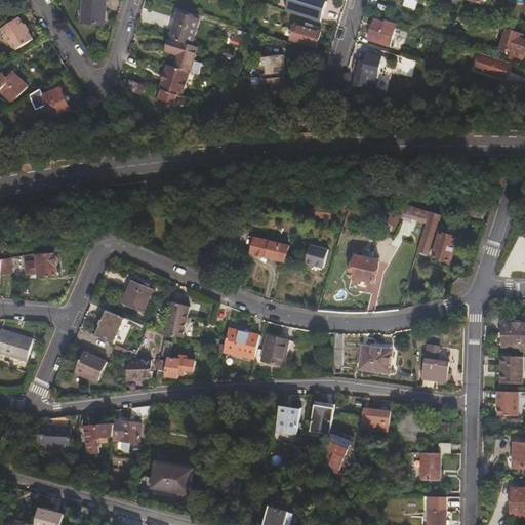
[(81,0),(81,24),(105,25),(107,1),(104,0),(81,0)]
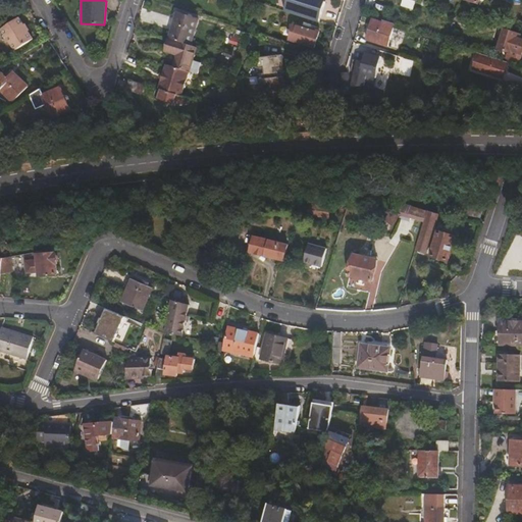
[(288,0),(284,12),(319,22),(326,2),(321,1),(318,0),(288,0)]
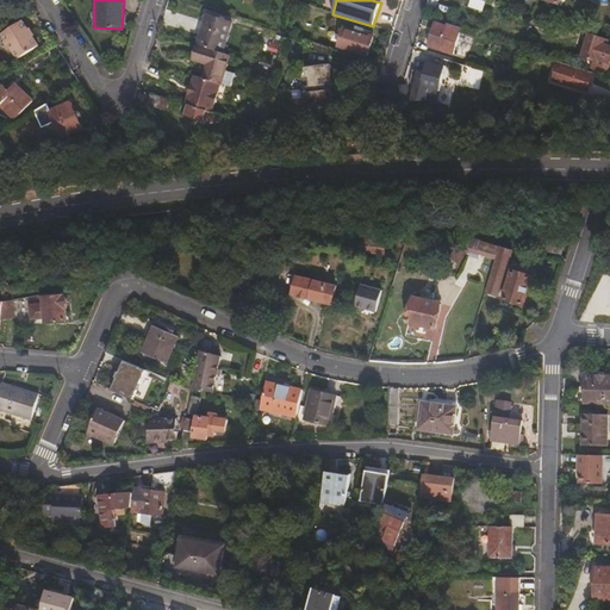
[(24,22),(37,14),(32,6),(19,14),(23,23),(24,22)]
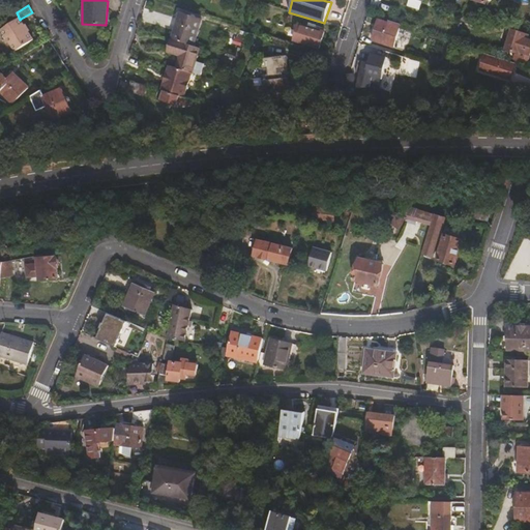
[(173,36),(194,42),(202,18),(182,10),(173,36)]
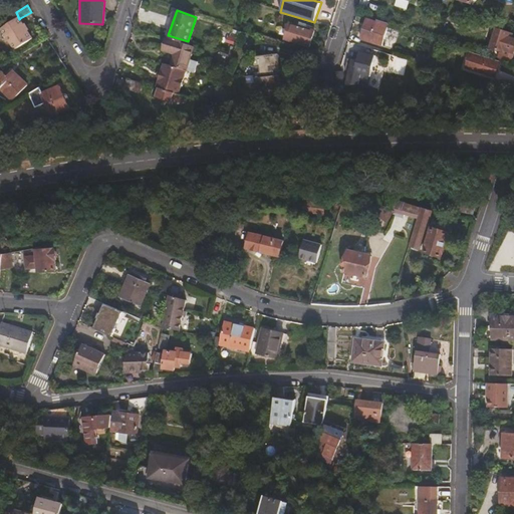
[(388,25),(367,17),(360,39),(380,46),(388,25)]
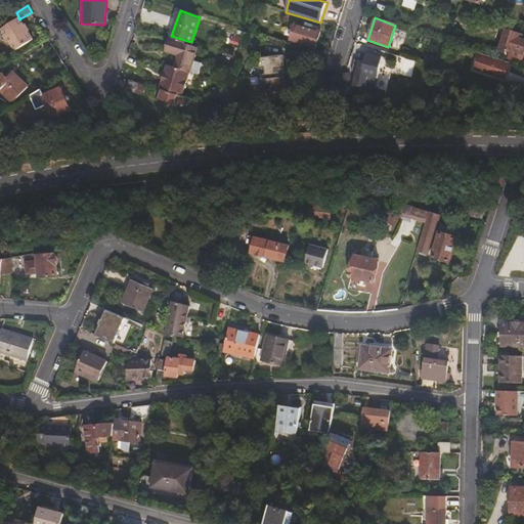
[(35,40),(20,18),(19,19),(2,30),(15,52),(35,40)]
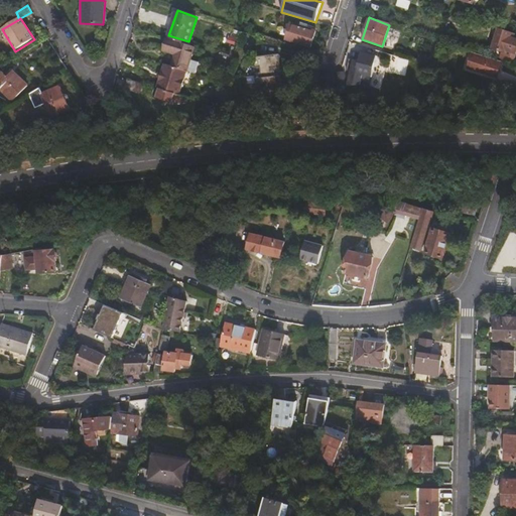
[(310,46),(316,30),(292,22),(287,38),(310,46)]
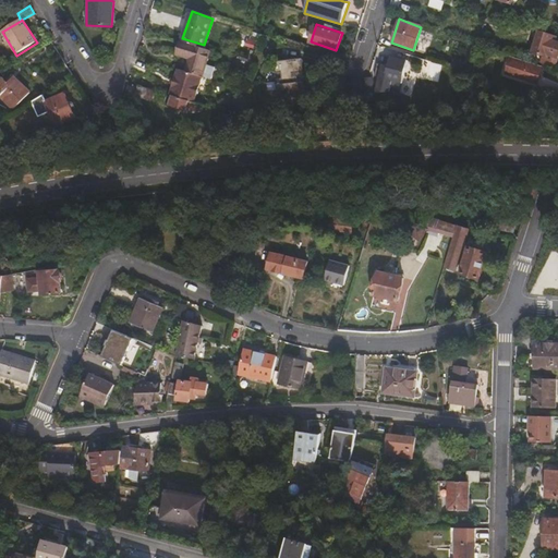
[(541,65),(547,68),(548,64),(552,65),(557,47),(557,45),(552,43),(554,37),(534,32),(528,51),(538,56),(535,64),(541,65)]
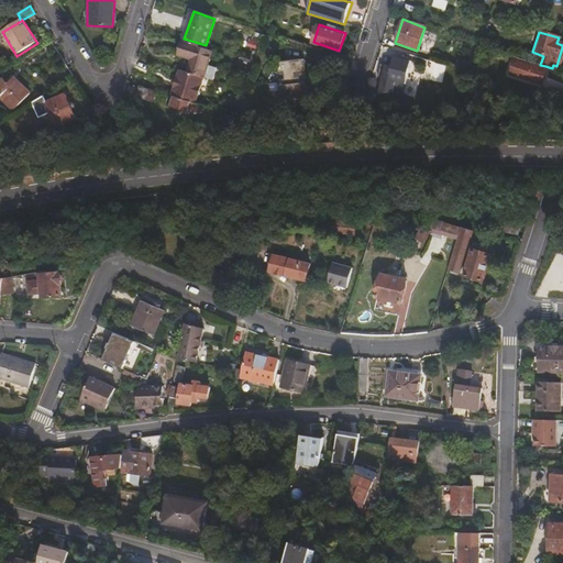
[(189,68),(206,74),(214,48),(206,45),(184,39),(180,48),(194,54),(189,68)]
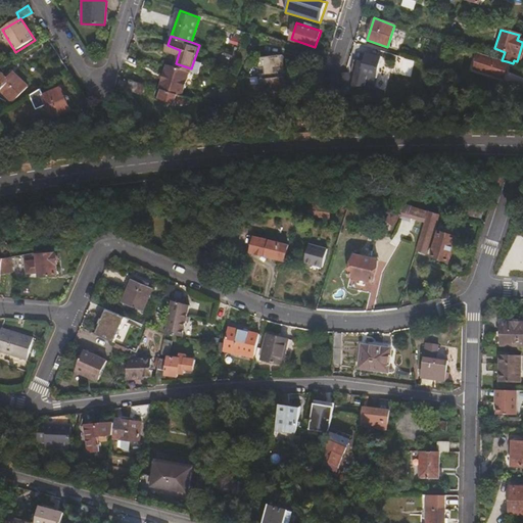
[(502,76),(507,61),(502,60),(480,53),(475,67),(502,76)]
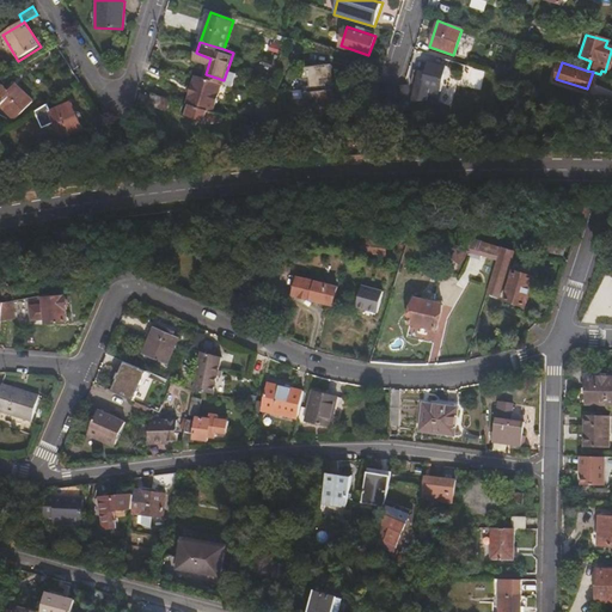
[(337,104),(332,65),(301,67),(303,78),(308,78),(308,85),(304,85),(305,108),(337,104)]
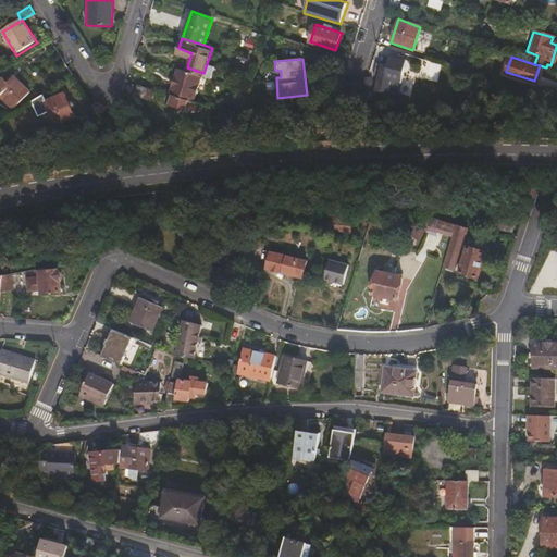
[(448,69),(458,71),(467,74),(471,61),(465,59),(462,64),(452,61),(448,69)]
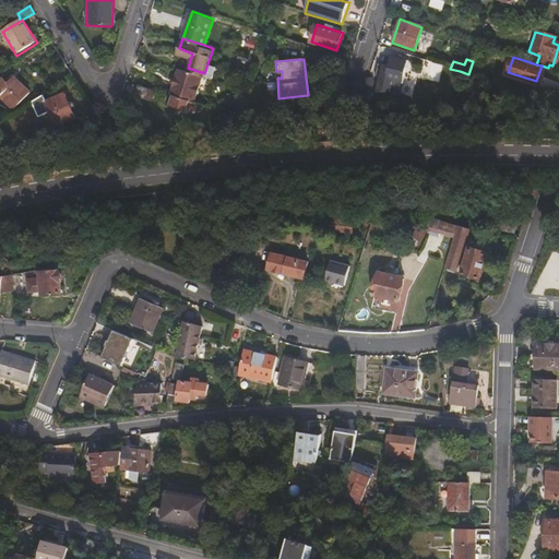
[(468,74),(467,79),(477,82),(482,69),(477,68),(478,63),(473,61),(468,74)]
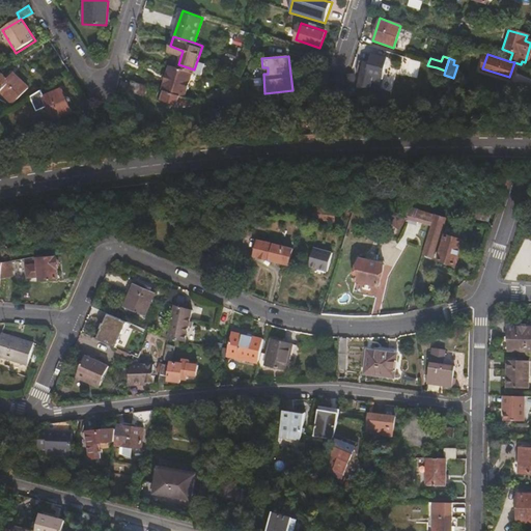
[(344,91),(354,90),(354,85),(368,86),(370,81),(380,84),(386,67),(360,59),(356,70),(359,71),(356,77),(353,77),(352,74),(343,76),(344,91)]
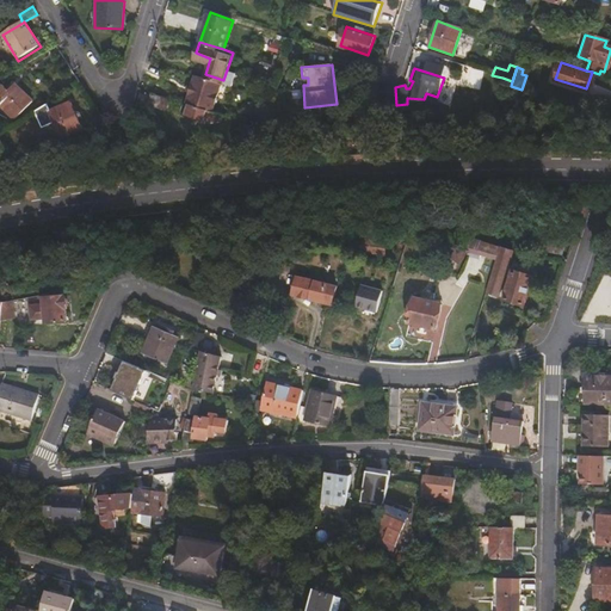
[(208,106),(214,109),(223,80),(205,74),(198,71),(193,82),(195,84),(193,90),(192,88),(187,100),(190,102),(208,106)]
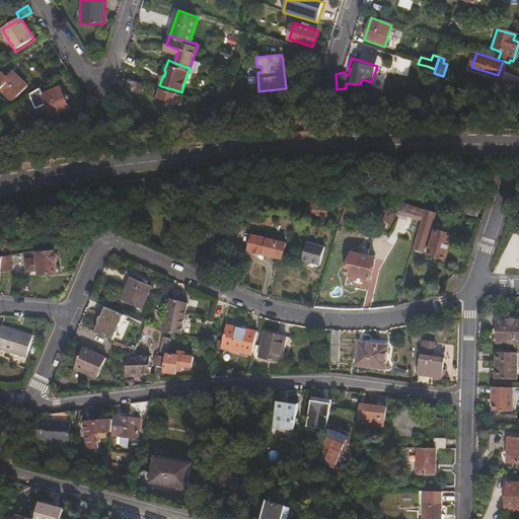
[(425,72),(434,75),(434,73),(435,69),(427,66),(425,72)]
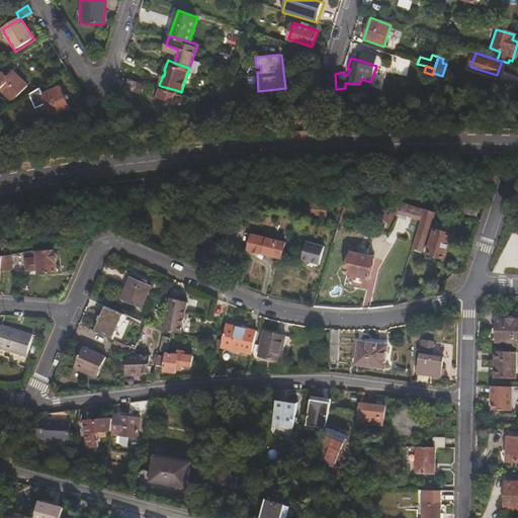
[(210,102),(217,102),(224,79),(189,68),(181,92),(210,102)]
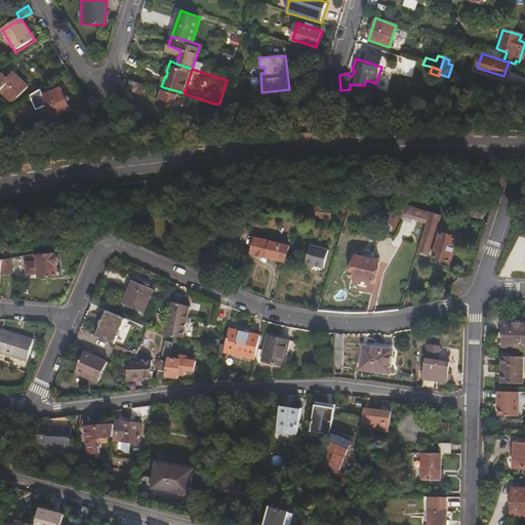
[(3,71),(0,73),(0,89),(14,103),(31,86),(16,72),(10,78),(3,71)]
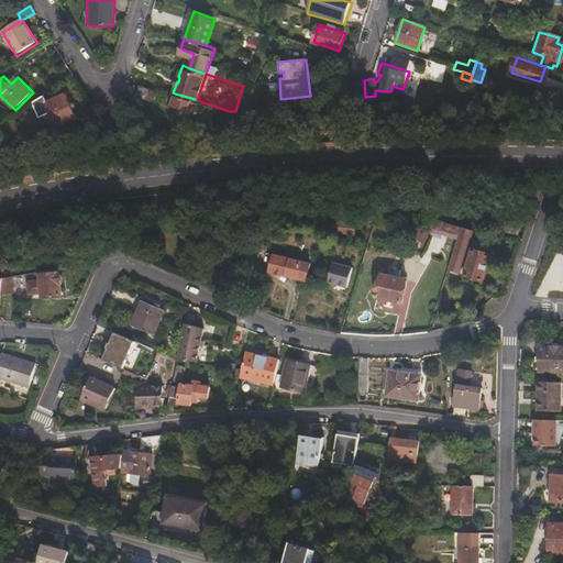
[(66,95),(80,86),(75,78),(61,87),(66,95)]
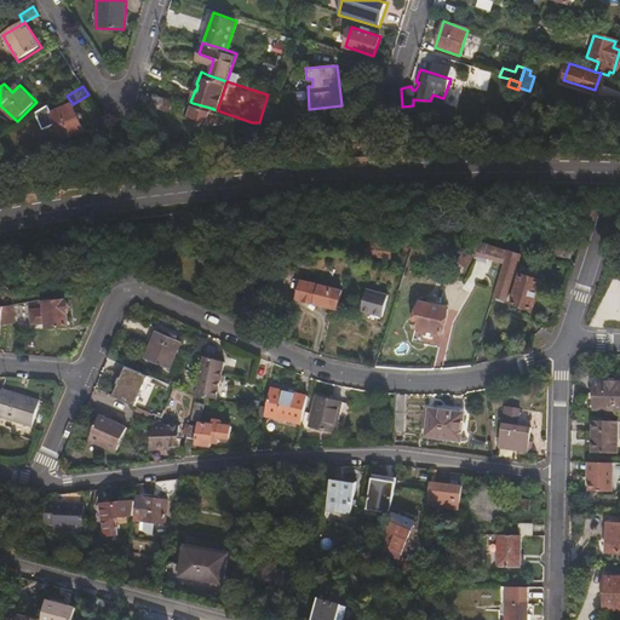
[(171,95),(155,89),(151,99),(167,105),(171,95)]
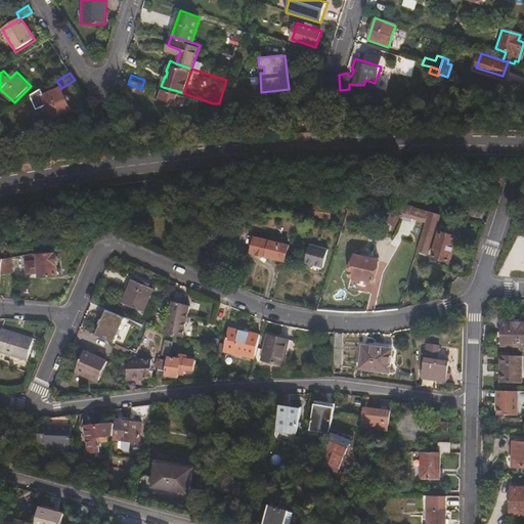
[(177,93),(178,91),(163,87),(158,101),(174,106),(175,102),(177,93)]
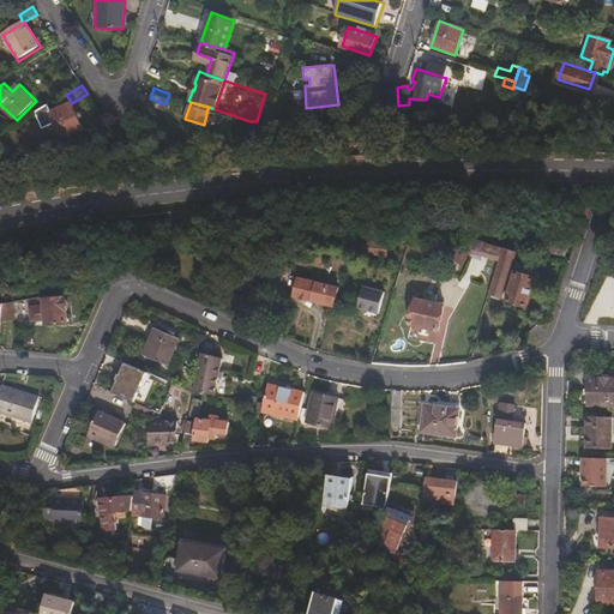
[(84,130),(72,103),(52,112),(49,106),(36,113),(43,127),(54,124),(61,138),(84,130)]
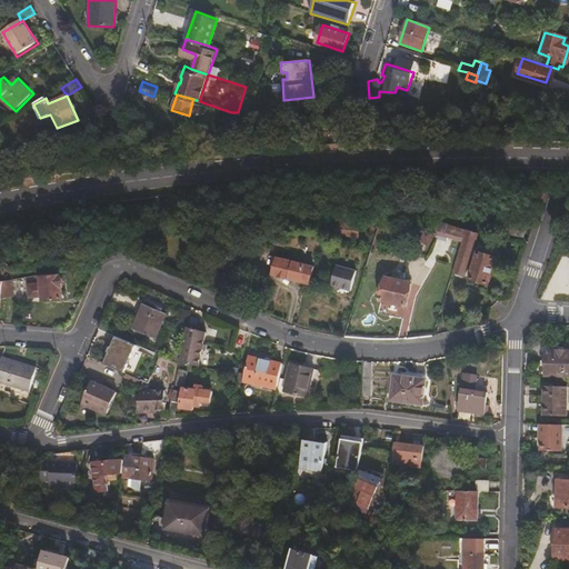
[(210,108),(192,101),(190,111),(199,115),(208,115),(210,108)]
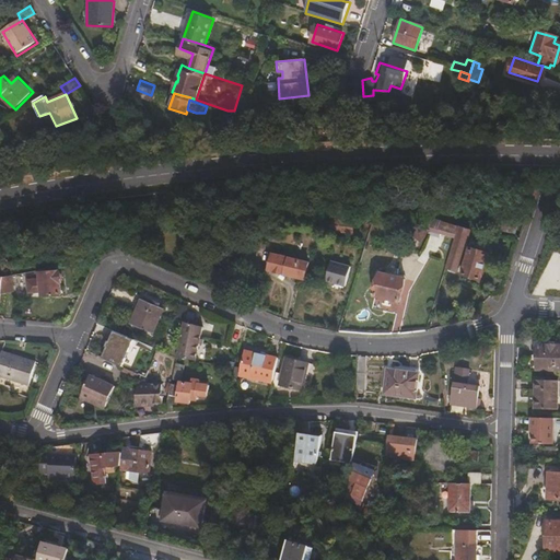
[(457,237),(459,228),(431,219),(427,233),(432,235),(431,236),(440,240),(442,233),(457,237)]
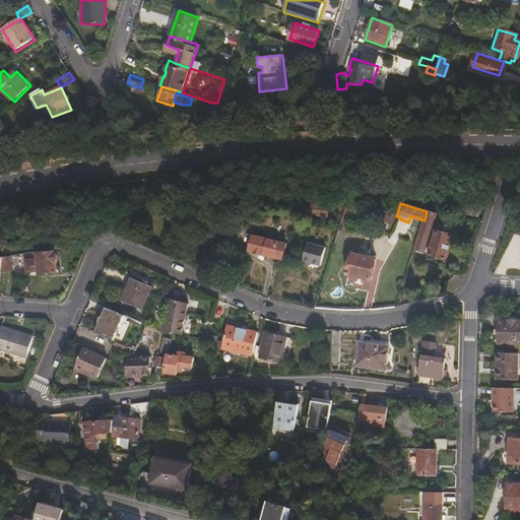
[(330,213),(308,207),(308,212),(298,210),(297,214),(327,222),(330,213)]
